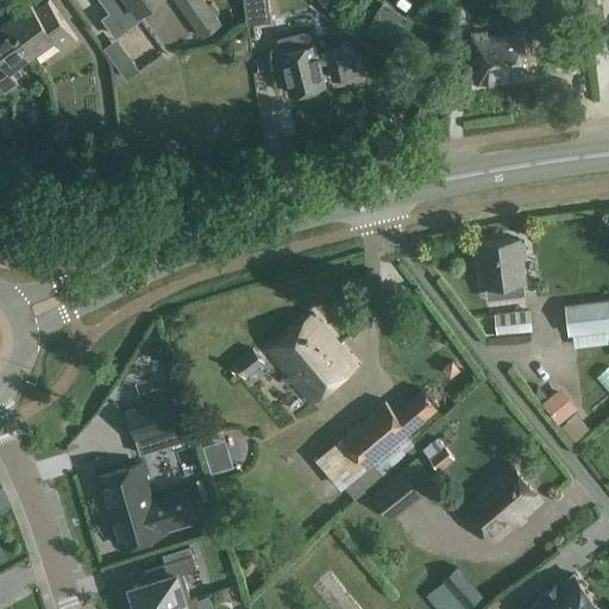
[(32,1),(8,19),(33,54),(56,38),(64,49),(79,39),(49,0),(48,0),(37,8),(32,1)]
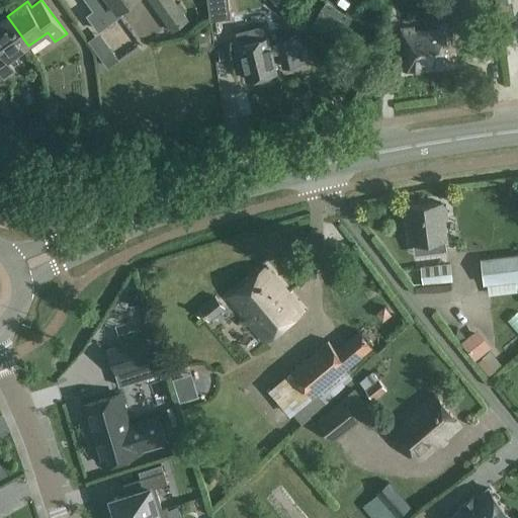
[(86,0),(95,11),(88,15),(98,30),(121,14),(118,10),(119,9),(133,0),(86,0)]
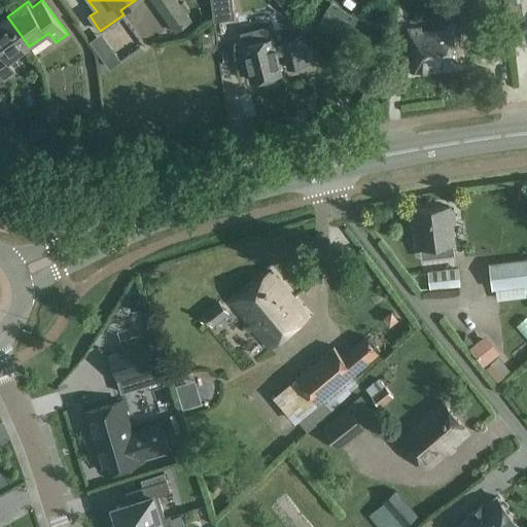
[(192,21),(178,0),(150,0),(175,33),(192,21)]
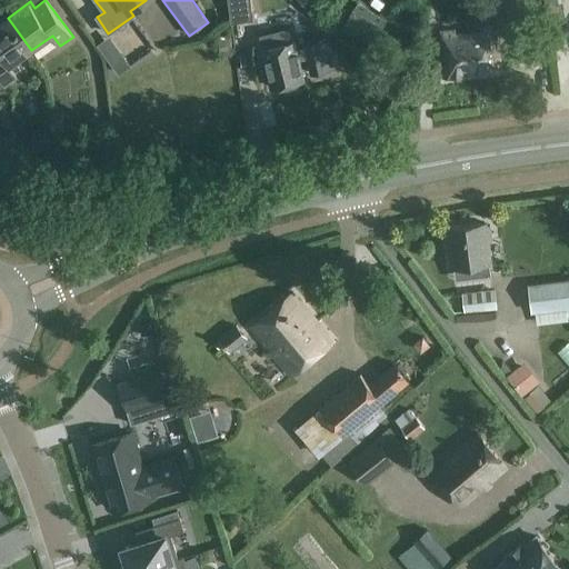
[(215,0),(217,18),(230,16),(227,0),(215,0)]
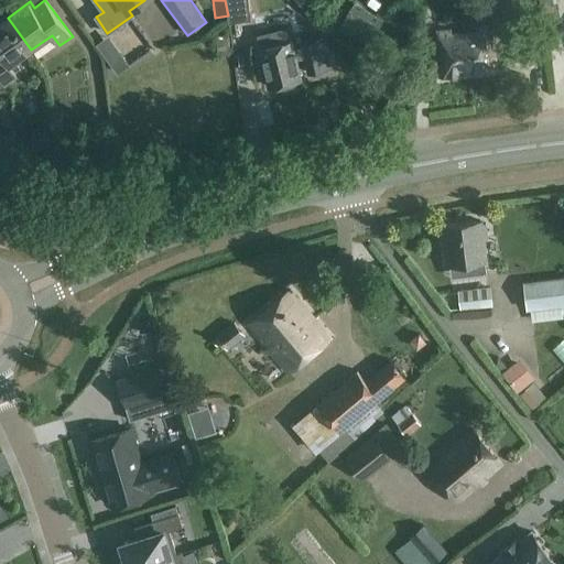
[(226,0),(229,22),(251,20),(248,0),(226,0)]
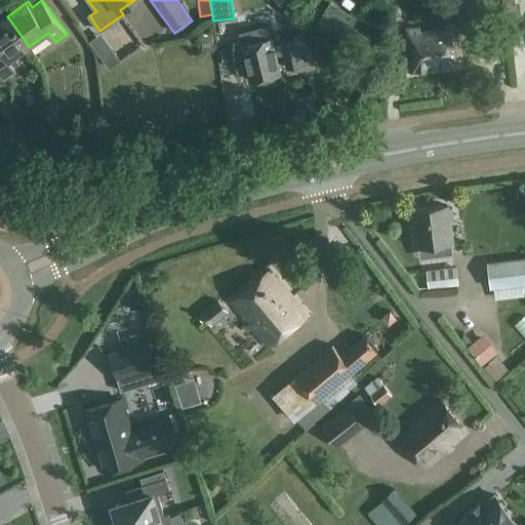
[(261,0),(243,0),(241,5),(249,10),(252,4),(257,7),(261,0)]
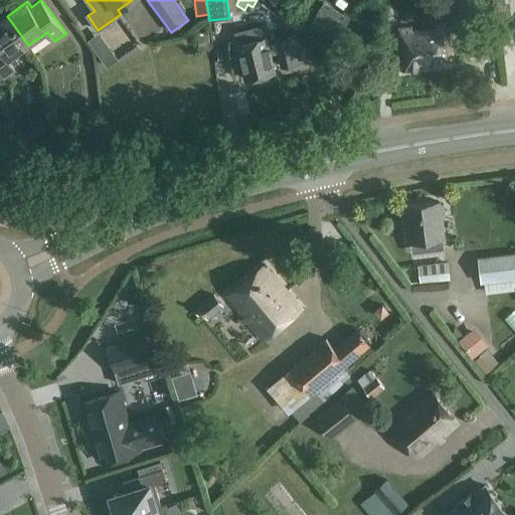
[(325,0),(309,24),(334,39),(349,16),(325,0)]
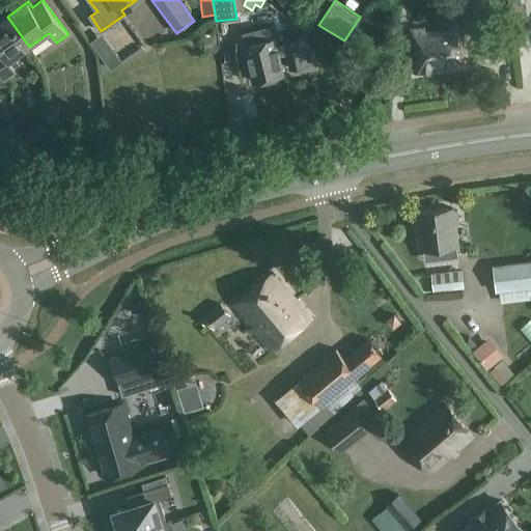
[(9,61),(29,47),(7,17),(0,21),(0,74),(4,80),(17,72),(9,61)]
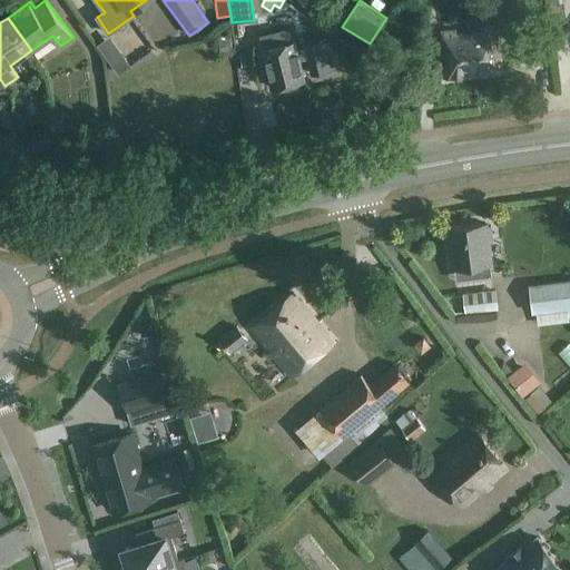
[(481,32),(470,33),(473,74),(502,71),(499,30),(494,30),(494,23),(481,25),(481,32)]
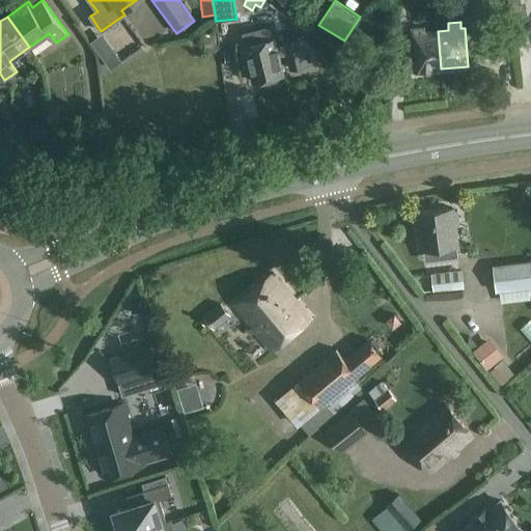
[(315,56),(309,31),(304,32),(302,24),(284,28),(292,61),(315,56)]
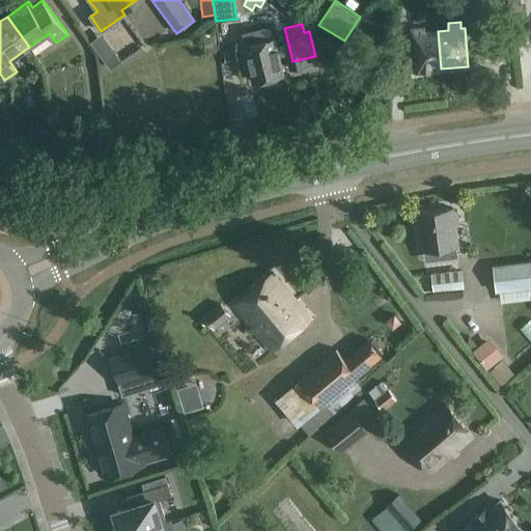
[(284,74),(275,37),(272,25),(241,32),(253,81),(284,74)]
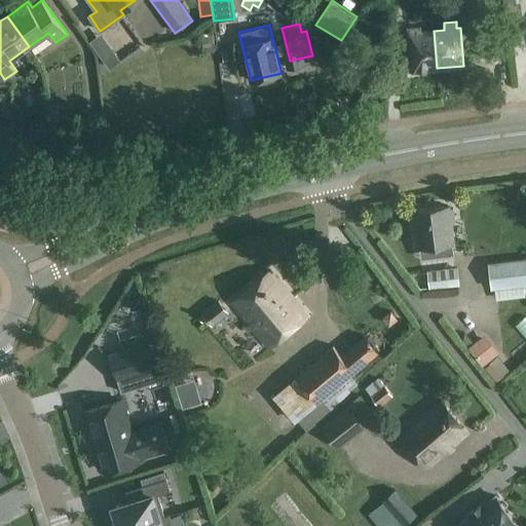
[(410,33),(407,33),(411,71),(437,68),(434,31),(422,32),(421,32),(421,27),(409,28),(410,33)]
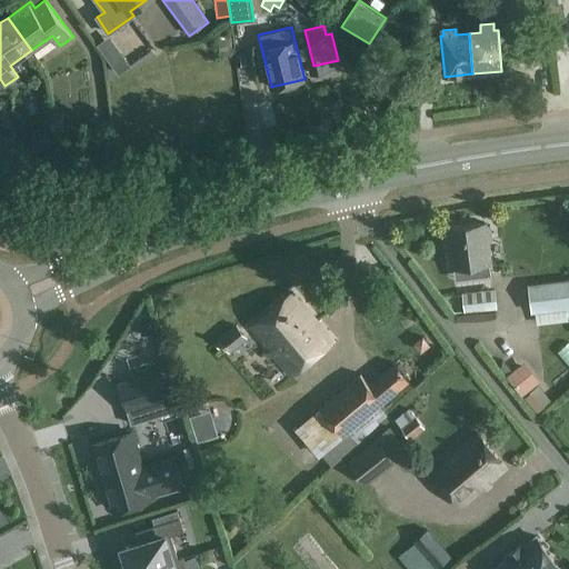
[(123,56),(111,65),(119,76),(131,66),(123,56)]
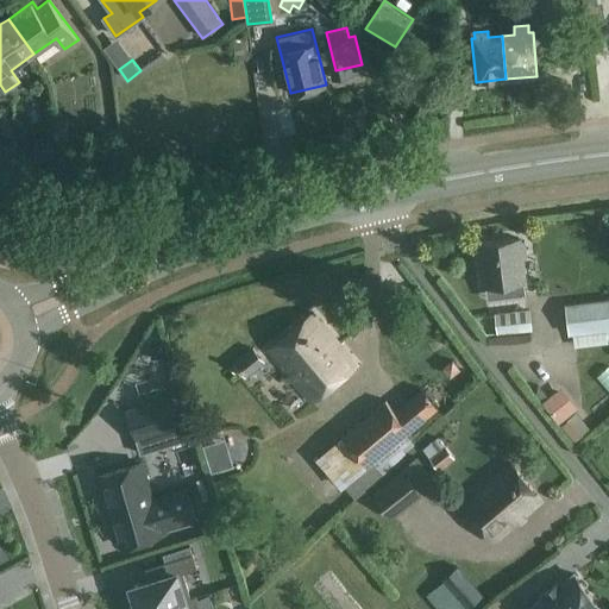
[(377,61),(369,62),(371,73),(380,70),(377,61)]
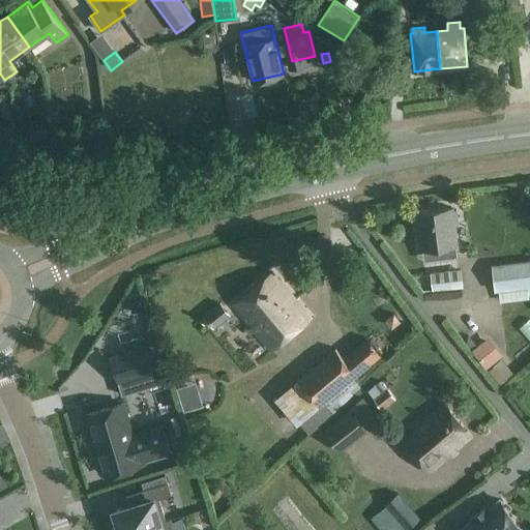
[(15,124),(0,125),(0,141),(2,158),(19,155),(15,124)]
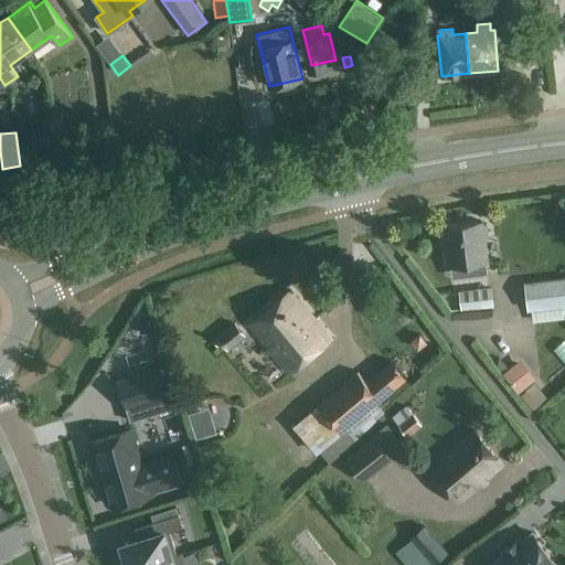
[(482,222),(445,226),(449,264),(450,264),(451,270),(473,268),(473,275),(487,274),(486,259),(487,259),(484,237),(487,237),(486,225),(482,225),(482,222)]
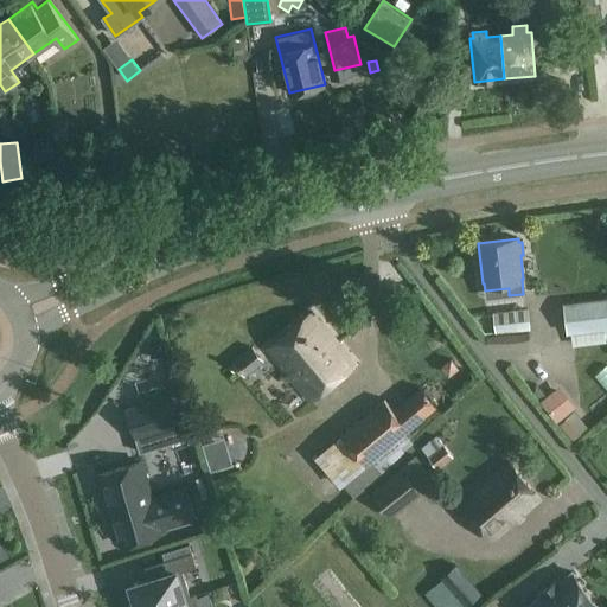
[(606,298),(563,304),(567,334),(604,330),(605,339),(606,338),(606,298)]
